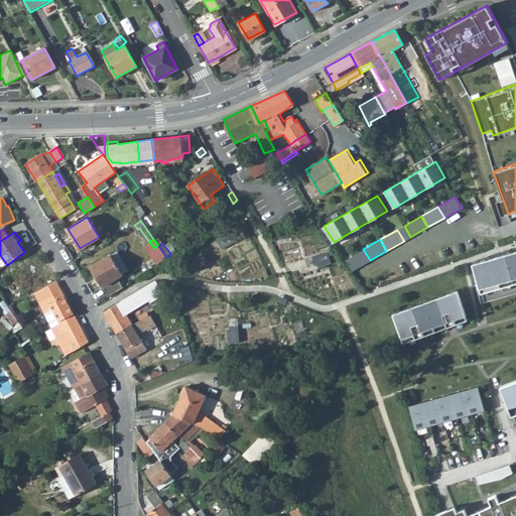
[(154,248),(159,256),(163,253),(158,246),(158,245),(154,248)]
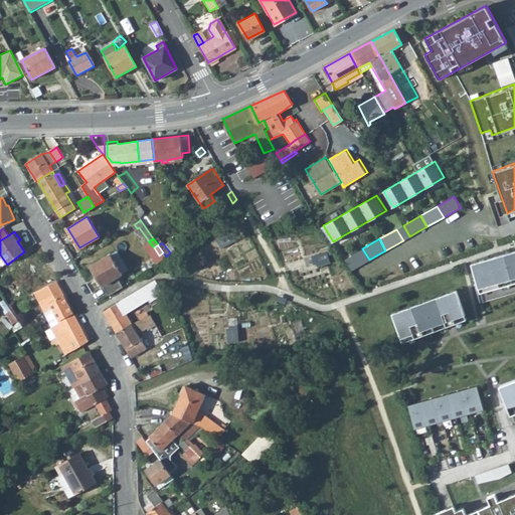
[(362,248),(345,259),(352,270),(369,260),(362,248)]
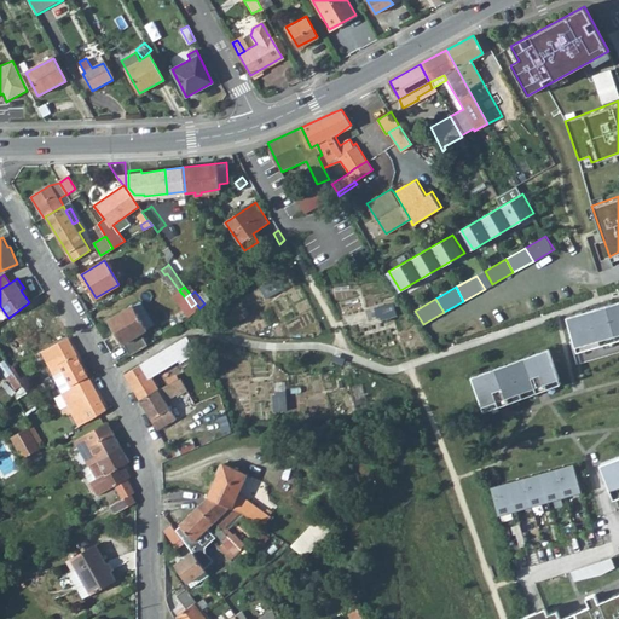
[(618,300),(567,316),(577,351),(618,339),(618,300)]
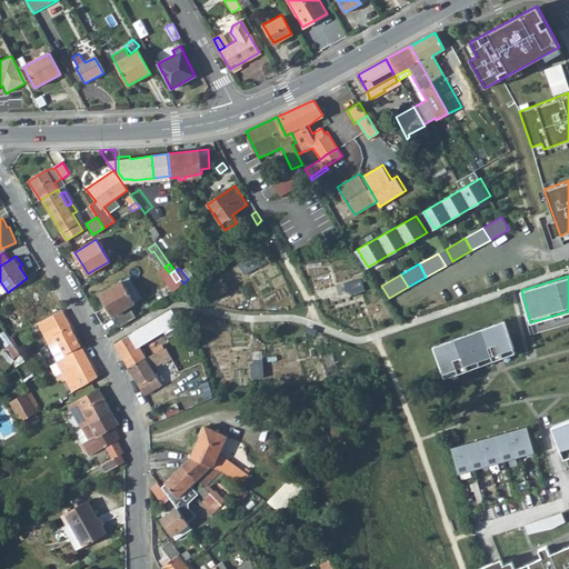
[(133,318),(127,307),(140,299),(129,280),(123,283),(122,281),(101,295),(119,327),(133,318)]
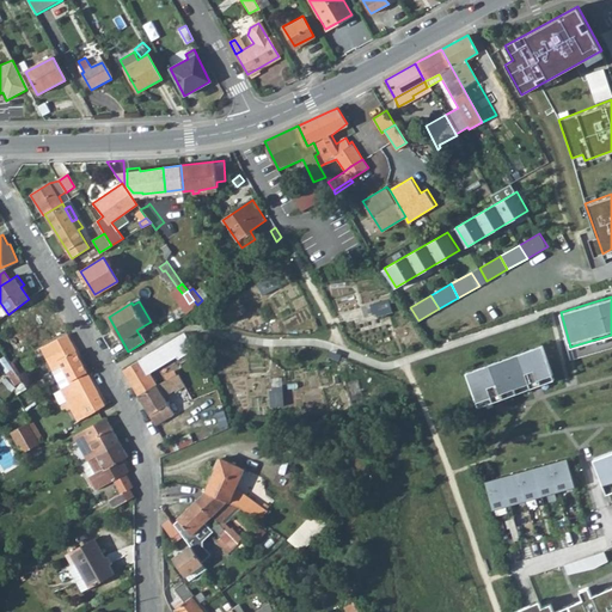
[(184,338),(182,334),(160,346),(166,355),(176,349),(173,344),(184,338)]
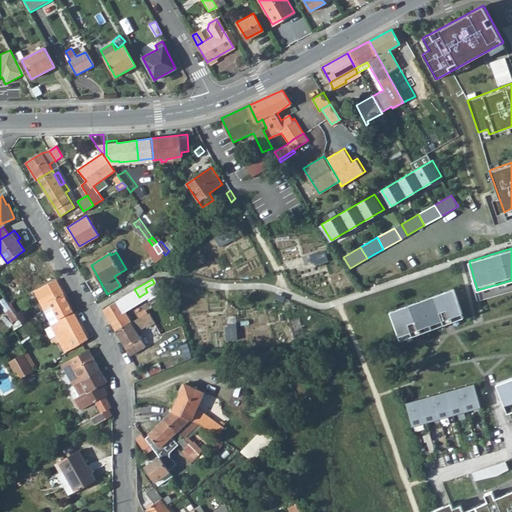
[(57,319),(73,311),(55,280),(34,291),(39,302),(48,315),(53,324),(58,321),(57,319)]
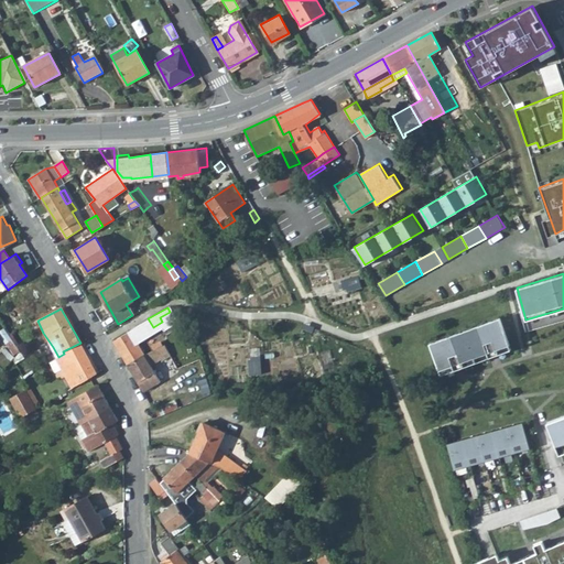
[(499,317),(430,343),(441,375),(510,349),(499,317)]
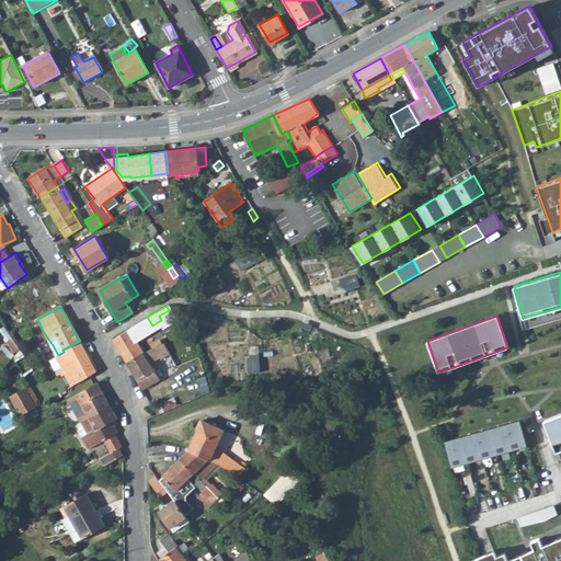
[(152,325),(147,317),(135,324),(139,332),(152,325)]
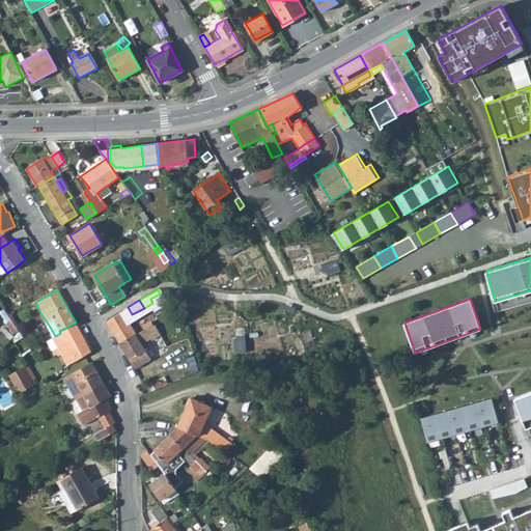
[(119,343),(136,334),(121,311),(106,320),(118,342),(119,343)]
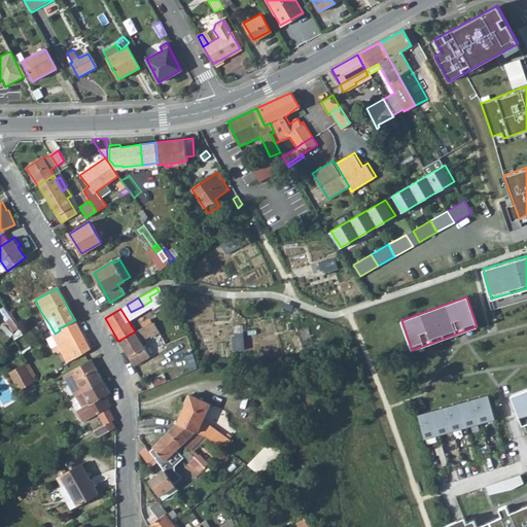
[(90,349),(83,337),(84,337),(75,320),(59,328),(60,330),(55,334),(56,337),(54,338),(67,363),(90,349)]
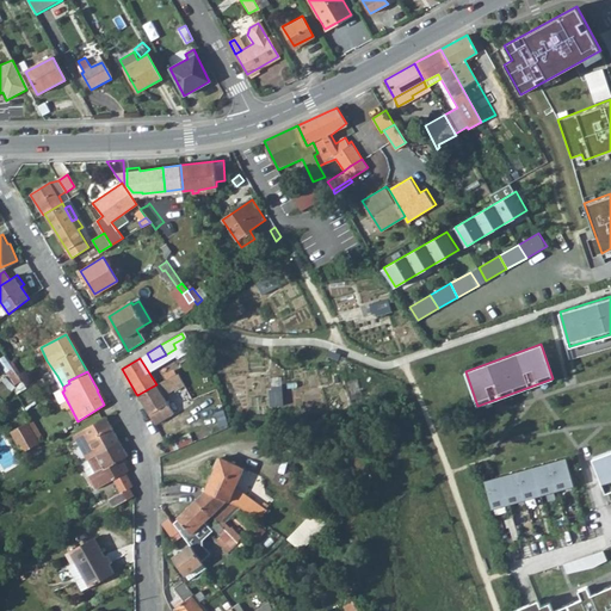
[(155,424),(173,413),(162,395),(184,384),(178,374),(156,384),(137,395),(155,424)]
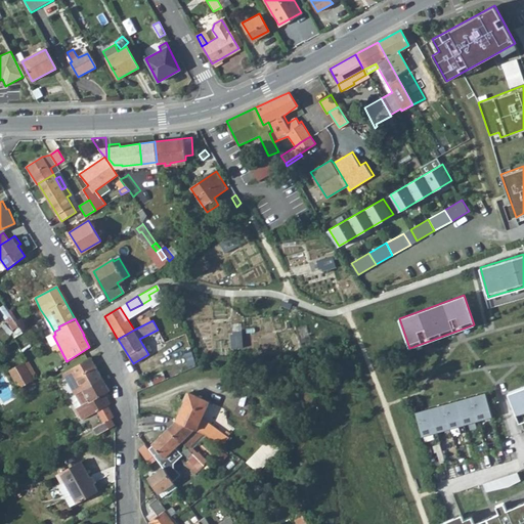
[(90,356),(63,373),(75,394),(103,379),(90,356)]
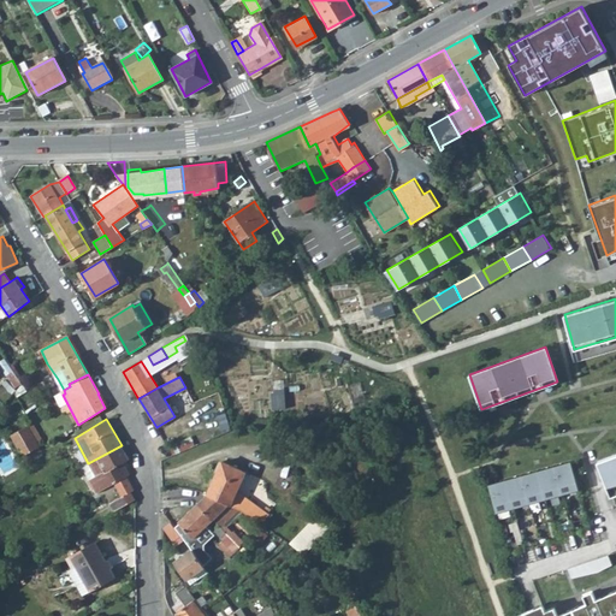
[(27,426),(39,446),(45,444),(31,422),(27,426)]
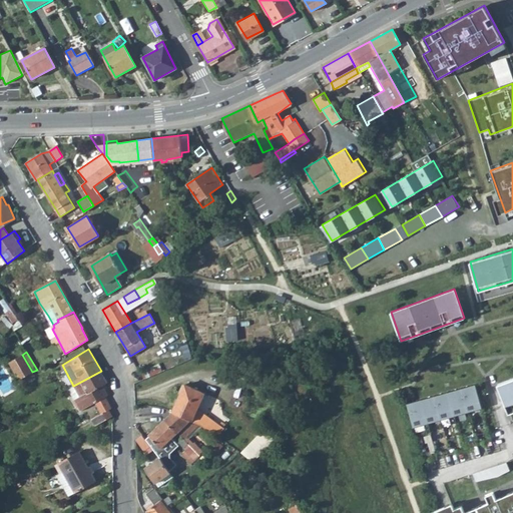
[(20,379),(32,372),(22,355),(10,362),(20,379)]
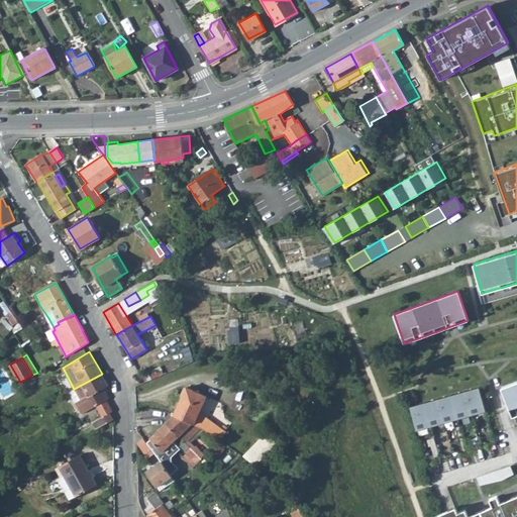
[(103,389),(109,386),(102,374),(74,389),(68,392),(80,414),(84,412),(87,411),(96,426),(111,418),(114,416),(111,411),(112,411),(106,400),(109,399),(103,389)]
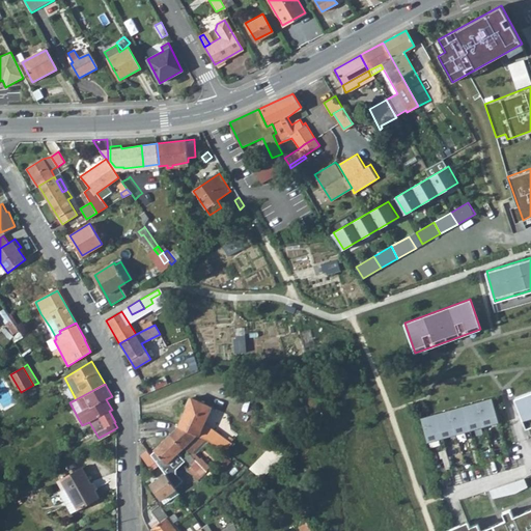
[(530,390),(515,396),(527,426),(530,424),(530,390)]
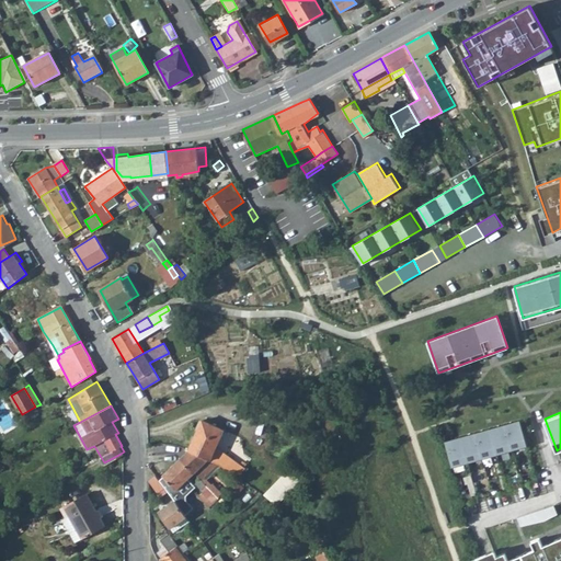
[(222,432),(224,428),(203,418),(202,421),(222,432)]
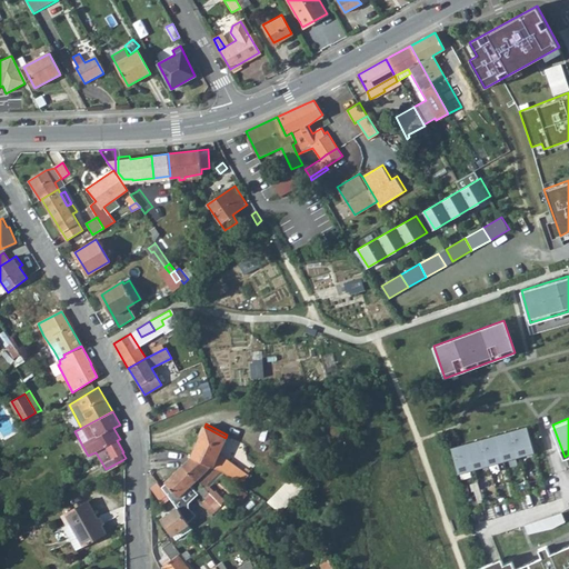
[(527,426),(451,447),(459,475),(531,453),(535,452),(527,426)]
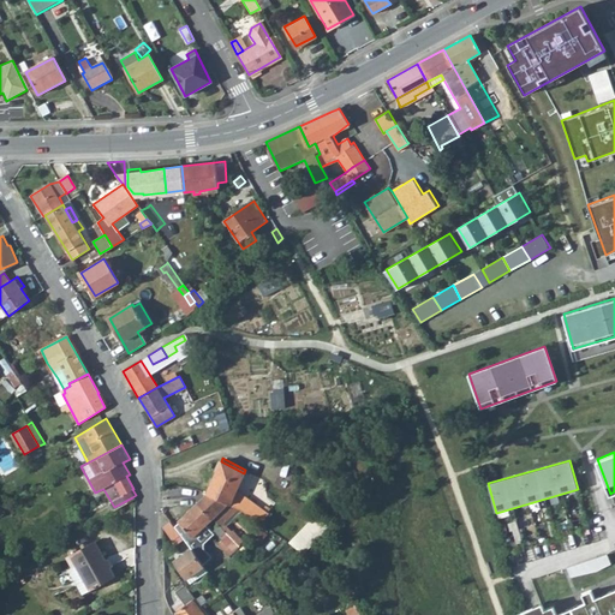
[(207,491),(231,500),(233,500),(258,521),(266,512),(237,487),(244,473),(221,461),(207,491)]
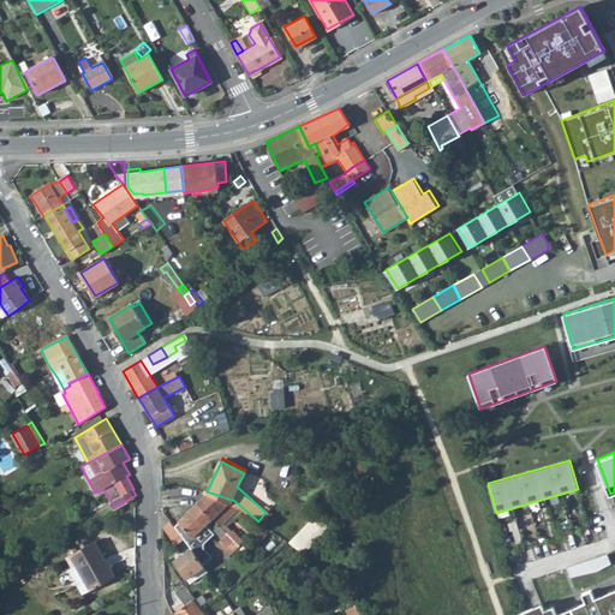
[(231,500),(207,491),(197,501),(197,502),(198,502),(213,518),(231,500)]
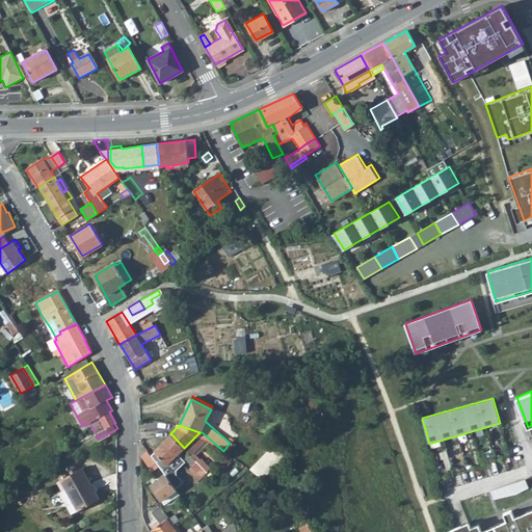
[(171,434),(170,434),(154,450),(155,451),(151,455),(156,462),(164,475),(175,489),(183,482),(176,475),(176,470),(185,461),(178,454),(184,448),(171,434)]
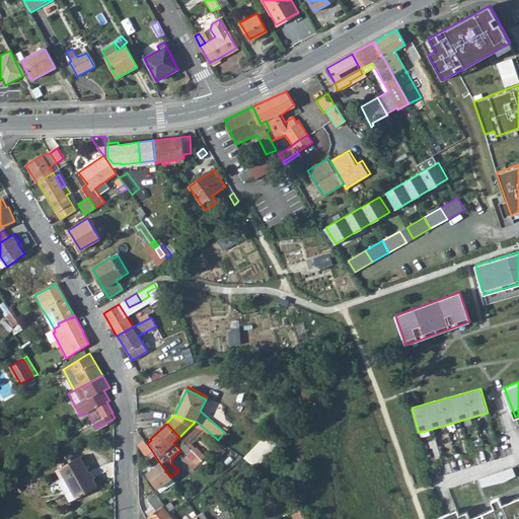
[(276,445),(264,436),(254,448),(241,460),(253,469),(267,457),(276,445)]
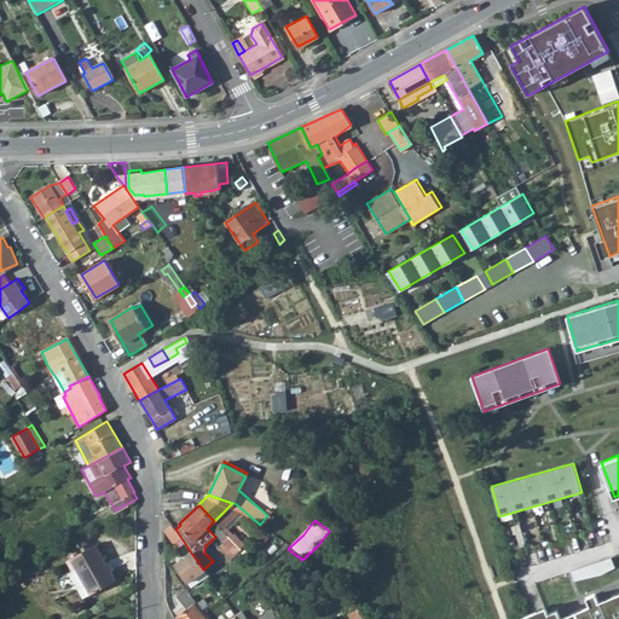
[(181,538),(175,530),(171,525),(163,531),(173,544),(181,538)]
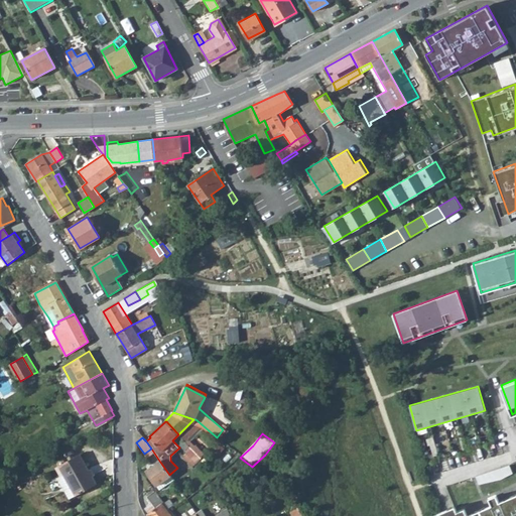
[(183,439),(179,443),(186,452),(191,447),(183,439)]
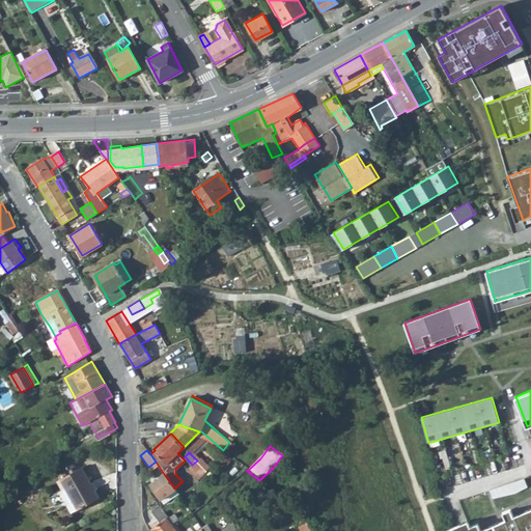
[(71,510),(98,495),(80,465),(59,477),(64,486),(59,490),(71,510)]
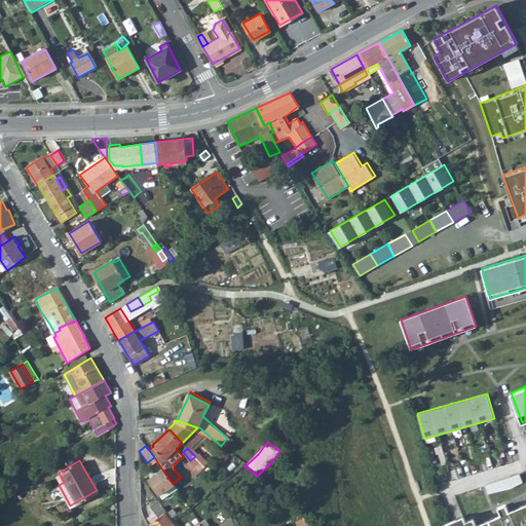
[(162,470),(149,479),(158,494),(161,492),(164,496),(176,488),(173,484),(162,470)]
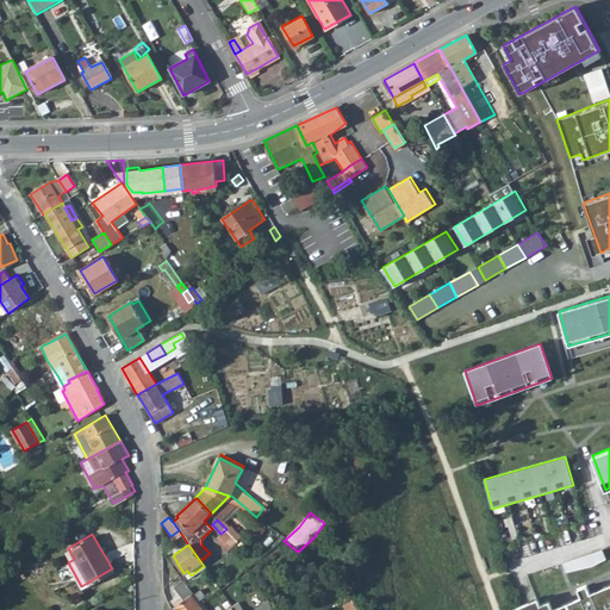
[(175,609),(200,609),(190,596),(193,593),(182,579),(173,586),(182,599),(173,607),(175,609)]
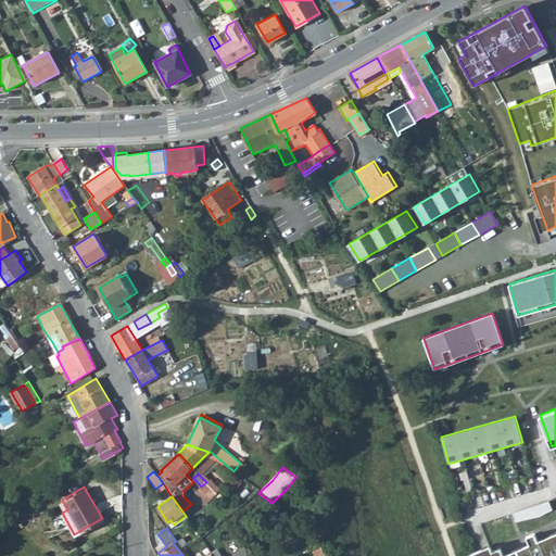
[(490,545),(468,554),(468,555),(555,555),(555,531),(538,540),(534,532),(527,535),(530,543),(503,555),(500,547),(492,551),(490,545)]
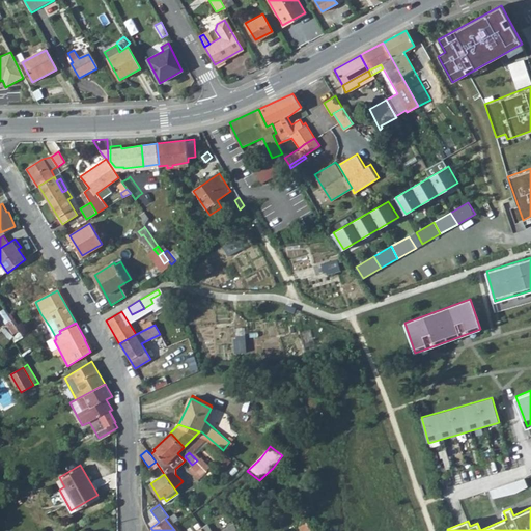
[(168,516),(165,519),(174,530),(178,530),(168,516)]
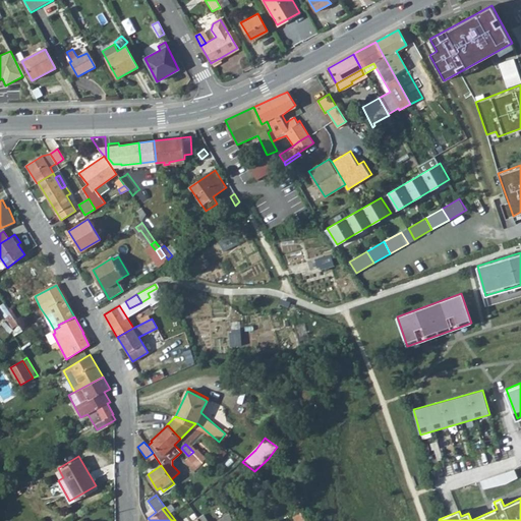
[(305,520),(301,513),(298,510),(295,511),(297,514),(293,517),(295,520),(305,520)]
